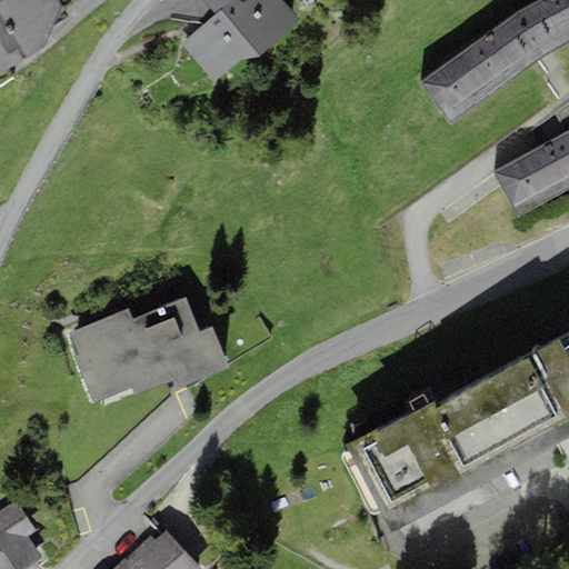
[(56,0),(0,0),(0,75),(42,49),(47,38),(61,8),(56,0)]
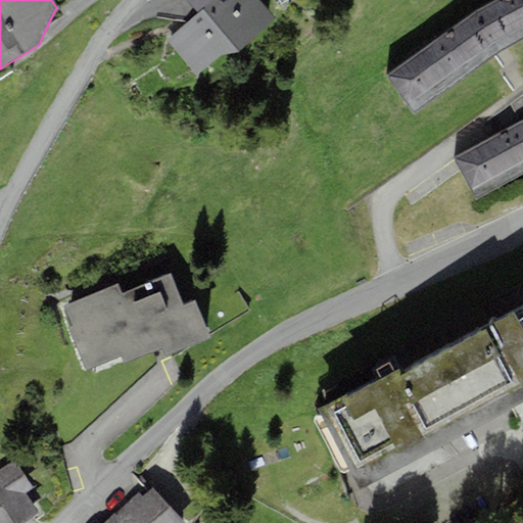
[(237,54),(276,18),(259,0),(185,0),(198,13),(168,42),(196,75),(222,56),(237,54)]
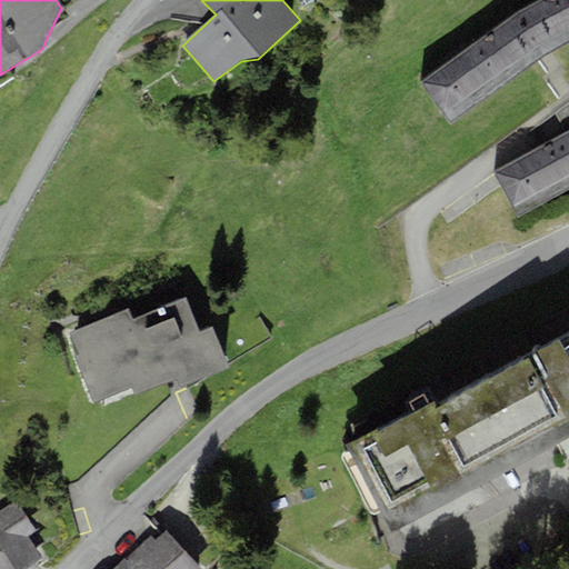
[(541,58),(568,41),(568,0),(541,0),(518,13),(421,83),(450,125),(537,61),(541,58)]
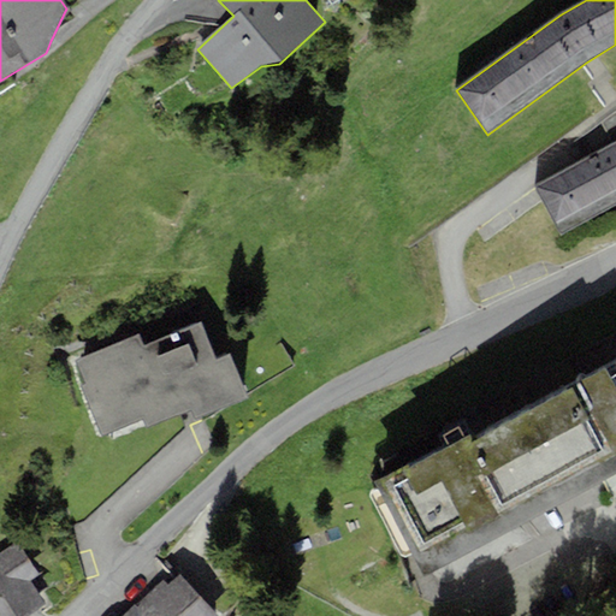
[(615,141),(533,188),(558,238),(615,205),(615,141)]
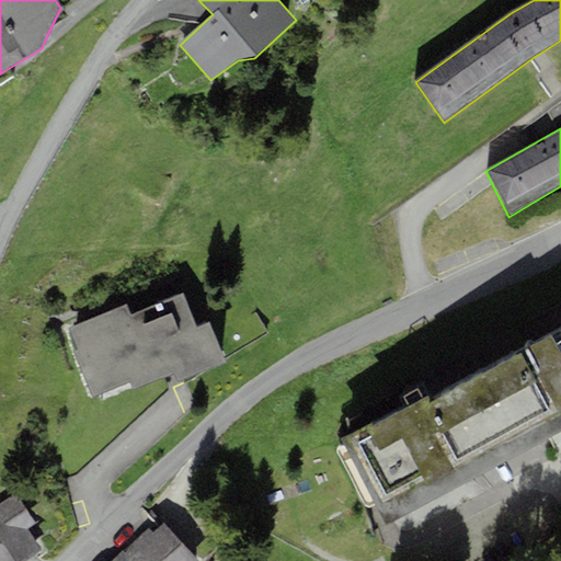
[(127,305),(68,328),(95,397),(130,382),(134,390),(171,376),(175,385),(226,364),(209,323),(197,328),(183,295),(132,315),(127,305)]
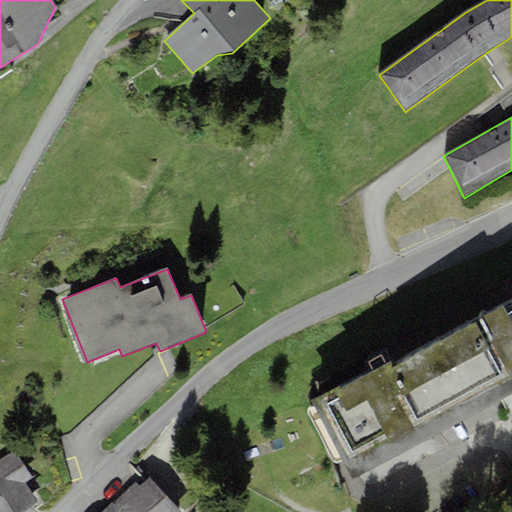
[(507,393),(511,390),(511,293),(387,360),(309,402),(350,477),(417,441),(507,393)]
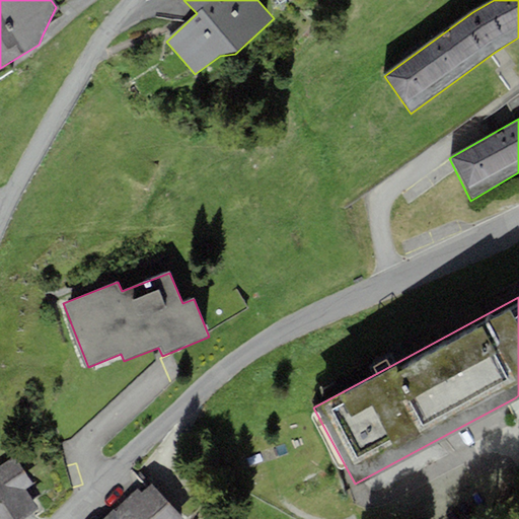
[(0,518),(22,518),(39,509),(25,490),(34,484),(16,456),(0,466),(0,518)]
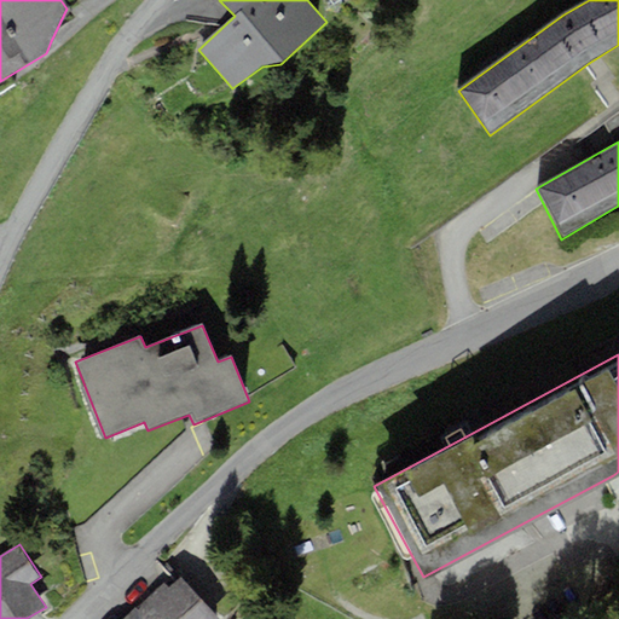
[(219,618),(179,577),(169,586),(165,580),(123,618),(219,618)]
